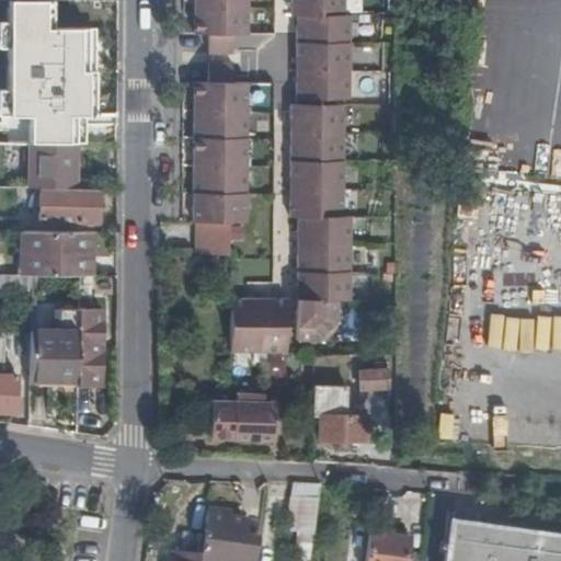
[(194,0),(195,19),(205,20),(204,0),(194,0)]
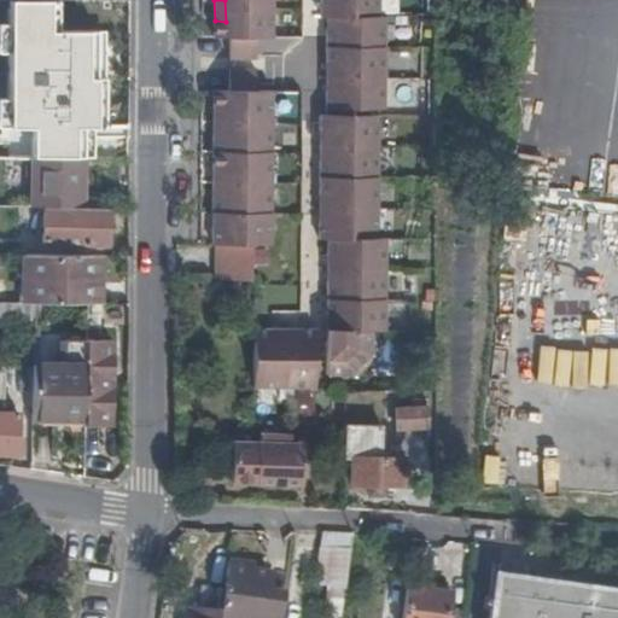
[(273,0),(225,0),(226,22),(215,21),(215,39),(229,40),(229,59),(254,59),(256,59),(256,40),(273,40),(273,0)]
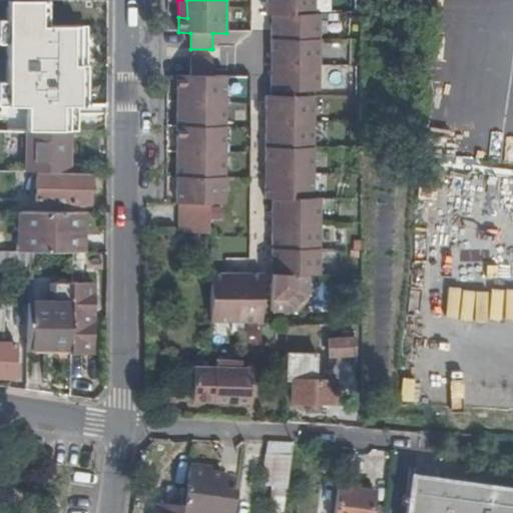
[(273,91),(285,91),(320,92),(321,17),(316,17),(316,0),(267,0),(268,4),(277,5),(277,17),(282,17),(282,30),(273,30),(272,56),(281,56),(282,79),(273,79),(273,91)]
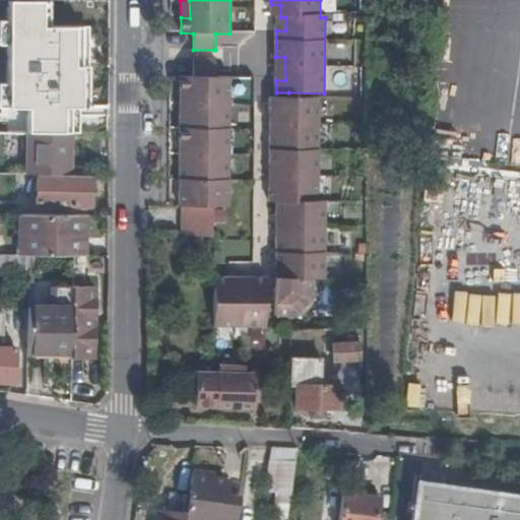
[(276,17),(280,17),(280,5),(271,4),(271,16),(276,17)]
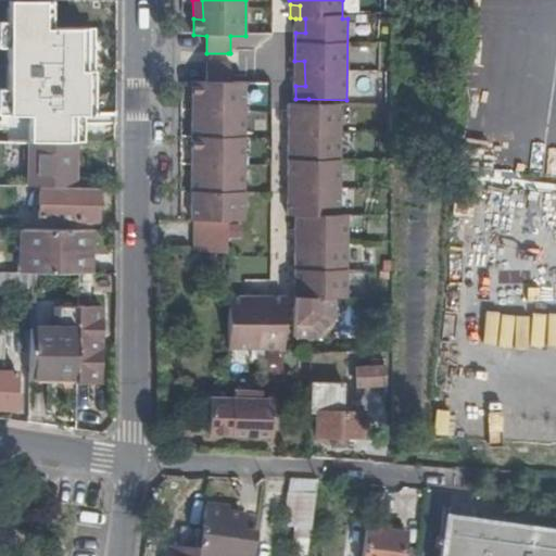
[(295,19),(295,33),(305,33),(305,19),(300,19),(295,19)]
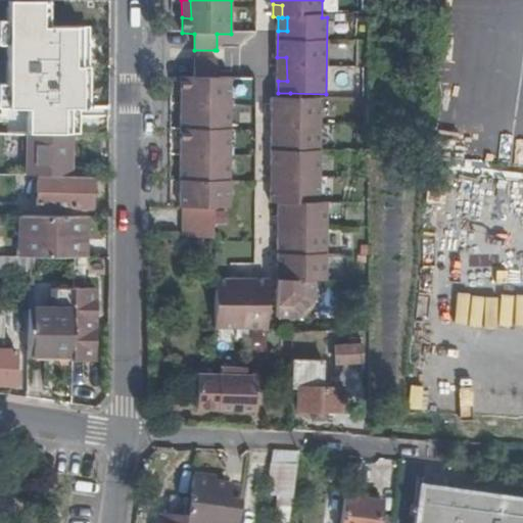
[(277,57),(278,81),(287,81),(286,57),(277,57)]
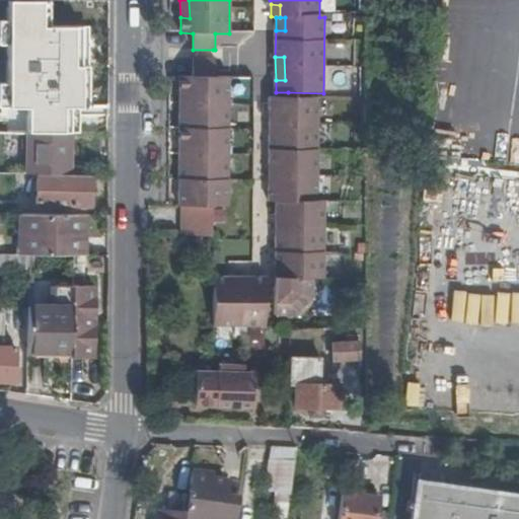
[(215,77),(213,77),(203,78),(204,68),(213,68),(215,68),(215,60),(213,60),(193,60),(193,77),(180,77),(180,91),(189,91),(189,115),(180,115),(179,142),(189,142),(188,166),(179,166),(179,181),(189,181),(188,193),(179,193),(179,206),(213,207),(228,207),(229,78),(215,78),(215,77)]
